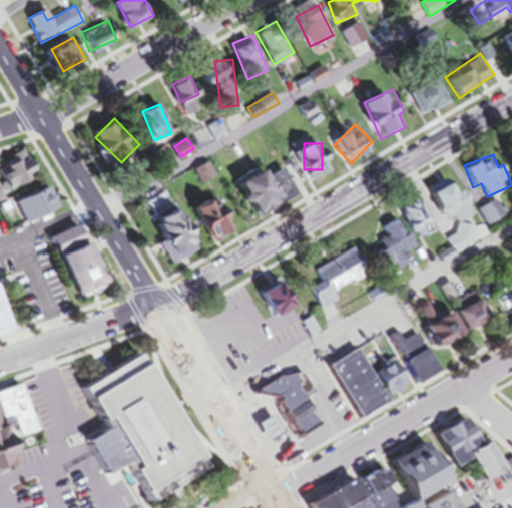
[(0,188),(26,188),(26,164),(0,164),(0,188)]
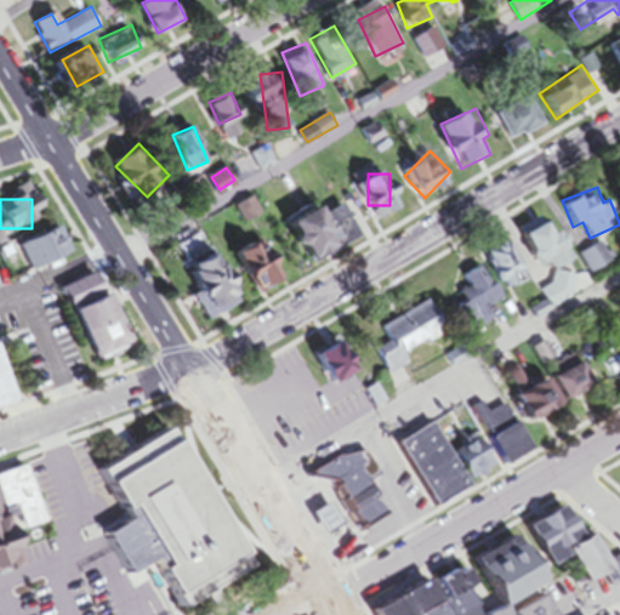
[(314,260),(347,243),(326,204),(294,222),(314,260)]
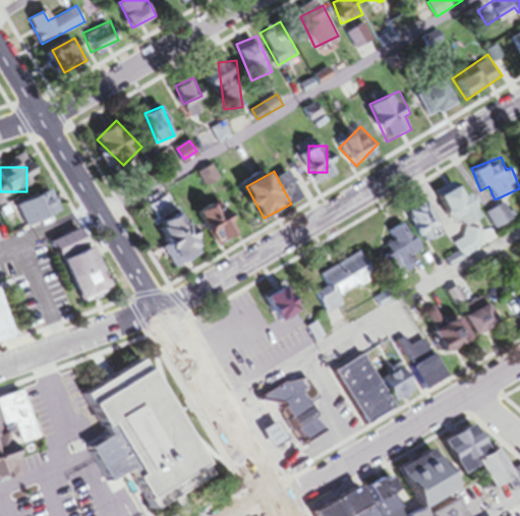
[(476,192),(466,194),(465,188),(444,192),(451,227),(481,221),(476,192)]
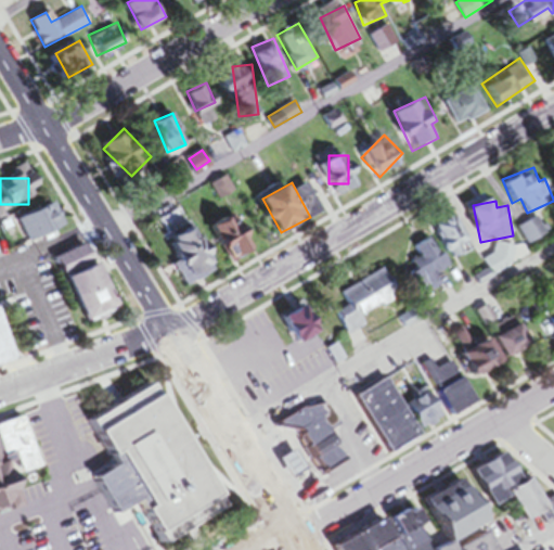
[(17,218),(27,243),(67,227),(58,202),(17,218)]
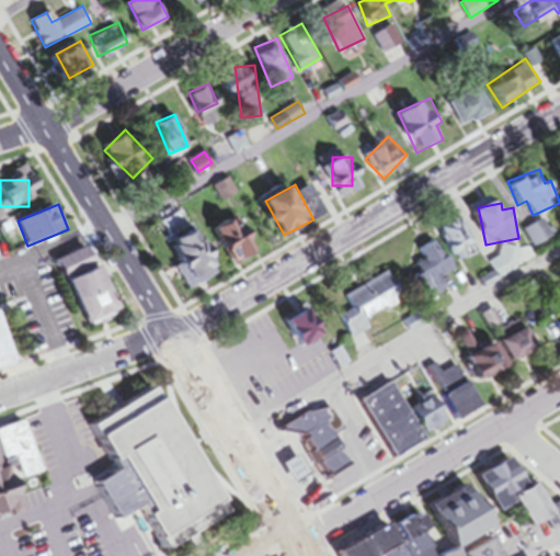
[(215,276),(189,206),(159,217),(185,287),(215,276)]
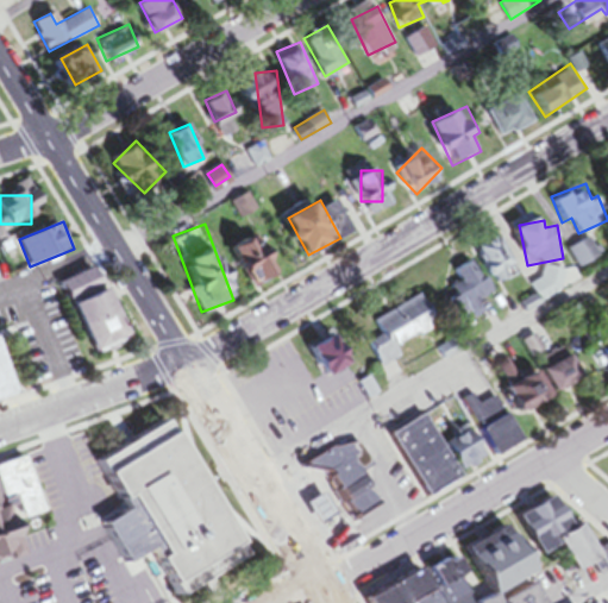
[(577,267),(599,257),(589,237),(568,246),(577,267)]
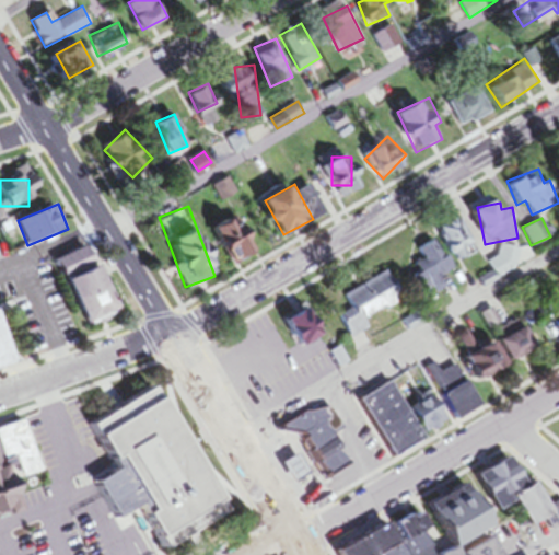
[(256,232),(240,235),(236,220),(220,223),(229,262),(260,255),(256,232)]
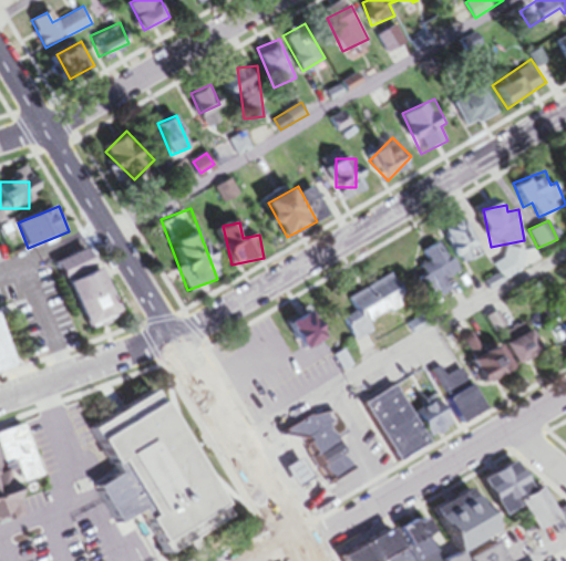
[(99,261),(93,249),(76,256),(81,268),(99,261)]
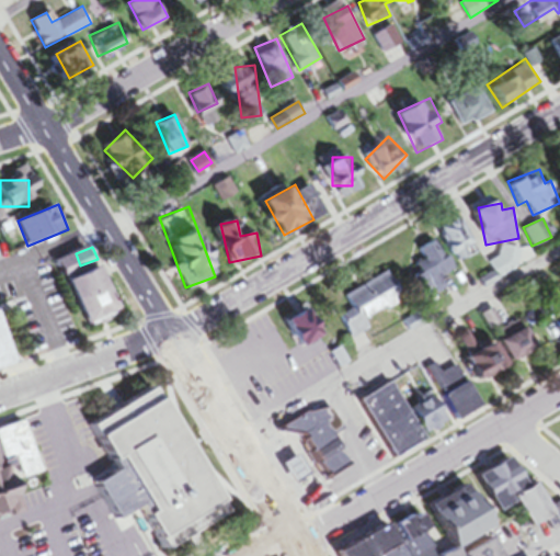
[(104,263),(70,278),(89,322),(123,308),(104,263)]
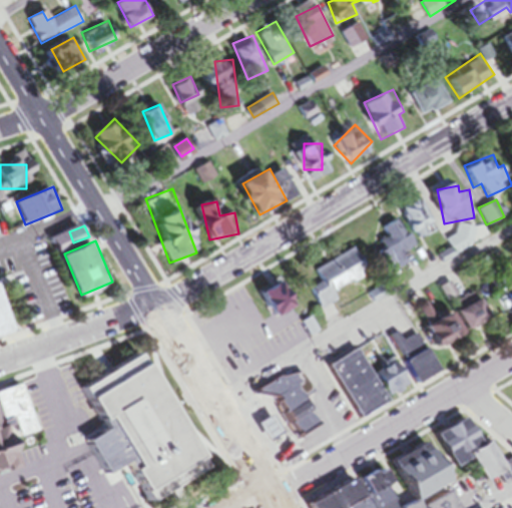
[(314,270),(321,283),(312,288),(320,303),(369,277),(354,248),(314,270)]
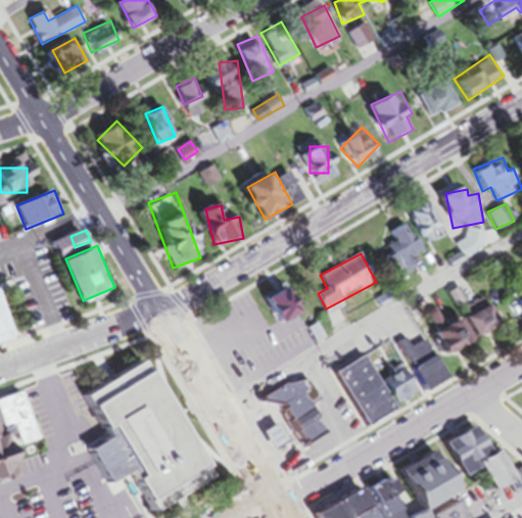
[(0,333),(17,328),(0,276),(0,333)]
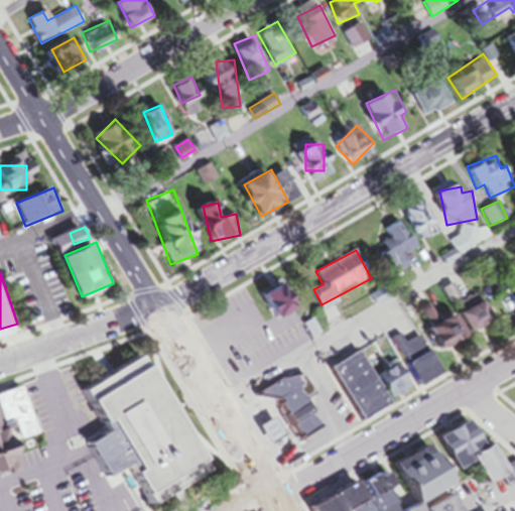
[(260,296),(279,321),(300,304),(281,280),(260,296)]
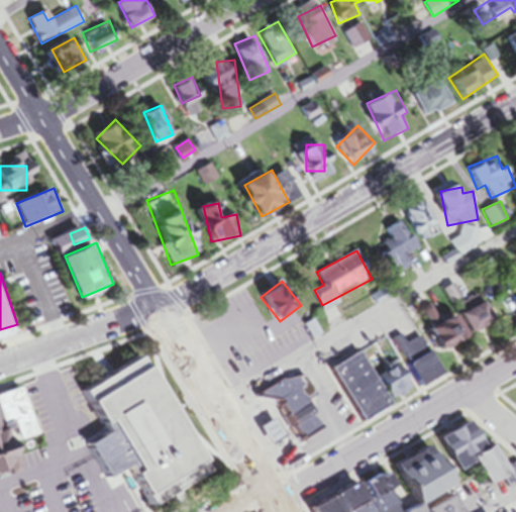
[(498,322),(489,301),(466,312),(475,333),(498,322)]
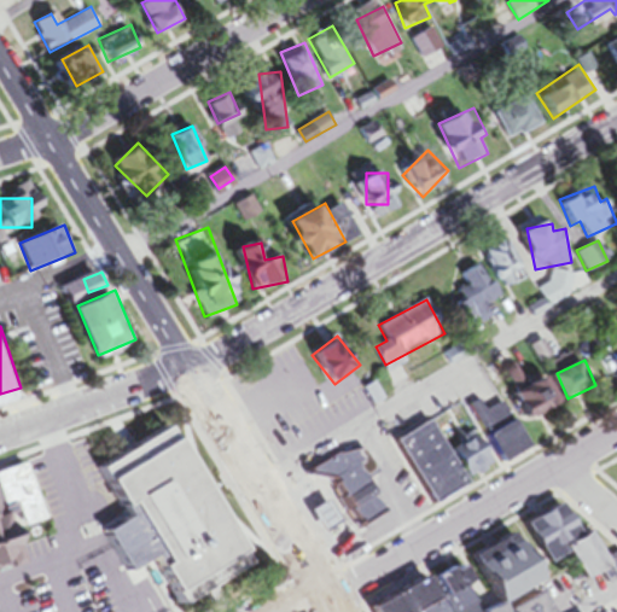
[(443,418),(475,479),(537,447),(524,421),(562,402),(549,378),(485,409),(481,400),(443,418)]
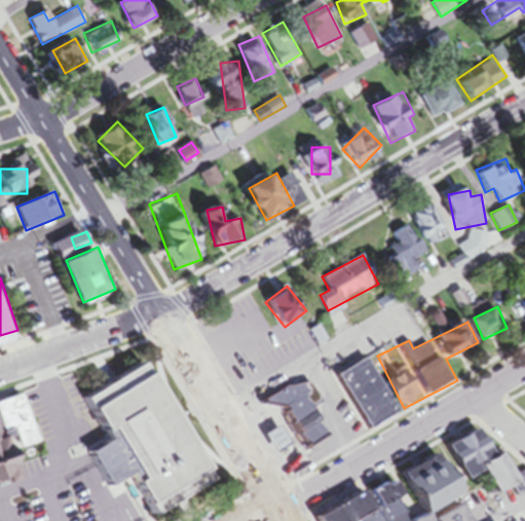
[(87,388),(146,351),(217,463),(161,499),(139,462),(116,477),(96,445),(115,433),(87,388)]
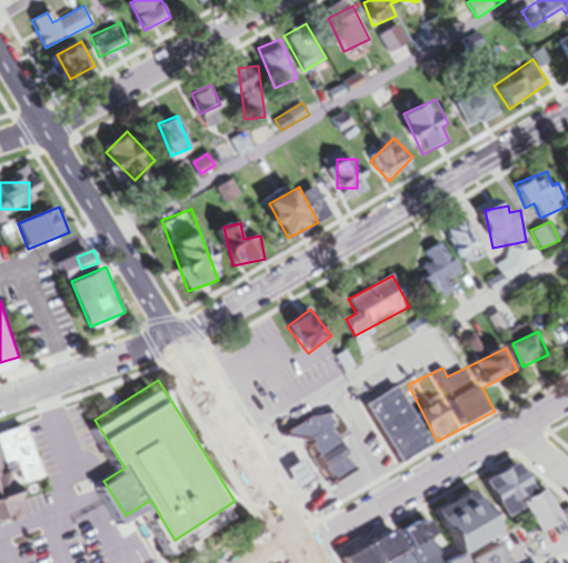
[(370,404),(404,463),(435,445),(401,386),(370,404)]
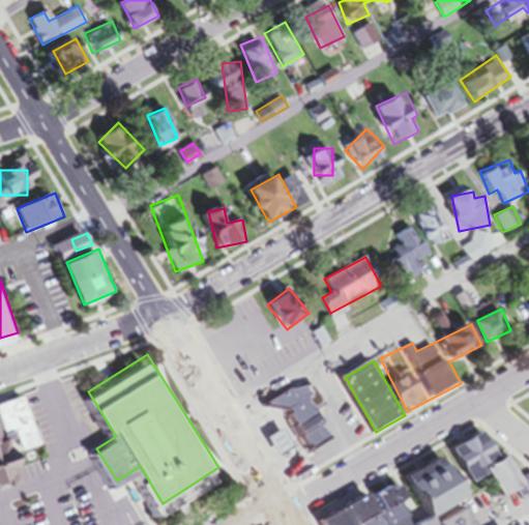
[(40,445),(24,396),(0,404),(0,415),(8,441),(18,438),(22,450),(40,445)]
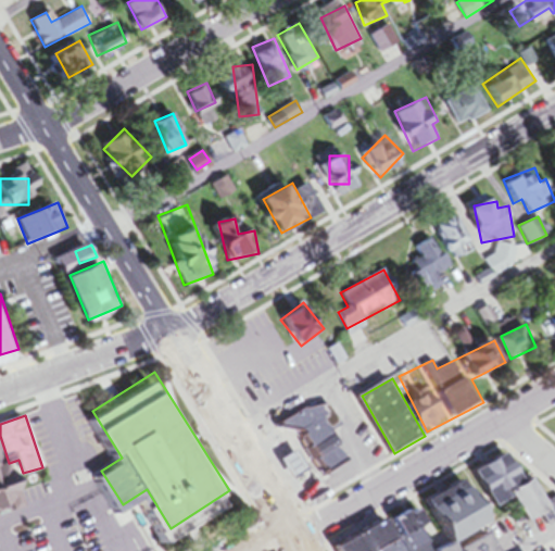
[(502,508),(520,498),(533,523),(554,512),(554,499),(552,501),(540,478),(531,483),(515,451),(481,470),(502,508)]
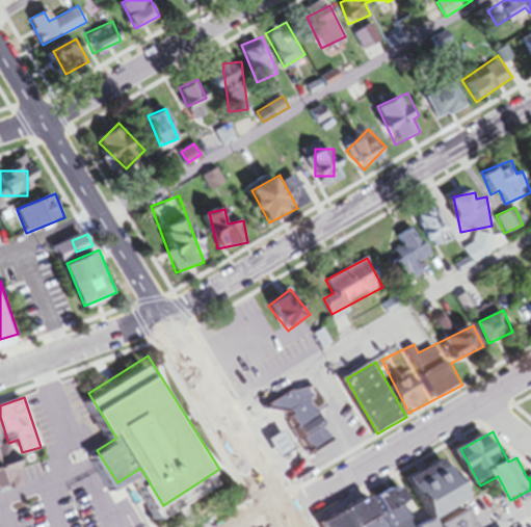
[(328,521),(332,526),(458,526),(474,501),(474,497),(453,456),(409,479),(409,488),(393,488),(328,521)]
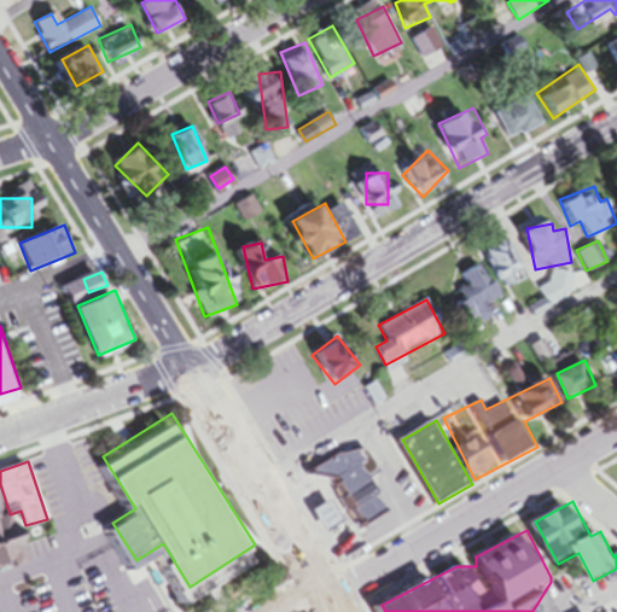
[(133,611),(133,563),(97,563),(97,611),(133,611)]
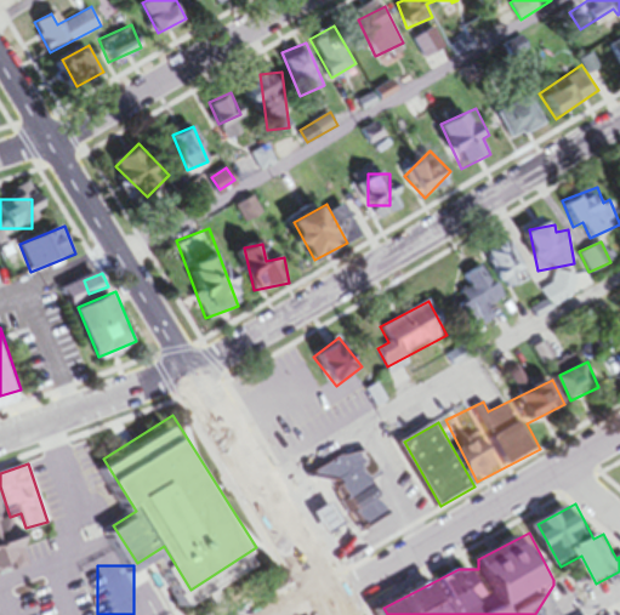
[(77,614),(69,594),(38,605),(41,613),(34,614),(28,614),(24,601),(0,609),(0,614),(77,614)]
